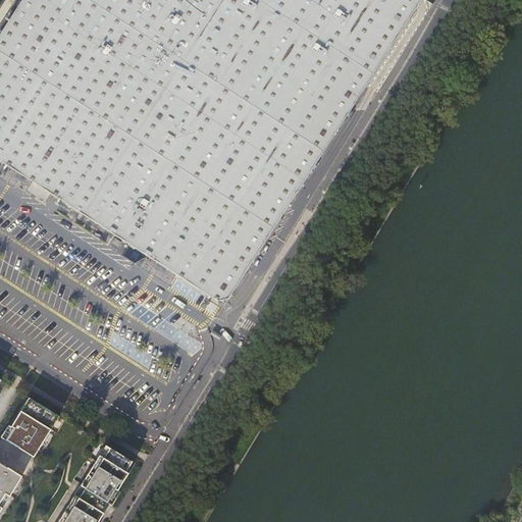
[(18,0),(13,9),(0,29),(0,161),(34,184),(41,189),(49,194),(89,218),(126,242),(155,260),(163,265),(177,273),(224,303),(227,305),(238,289),(248,268),(261,250),(268,239),(275,228),(282,217),(297,195),(312,171),(327,148),(335,135),(346,118),(360,96),(372,76),(399,35),(412,15),(419,3),(420,0),(18,0)]
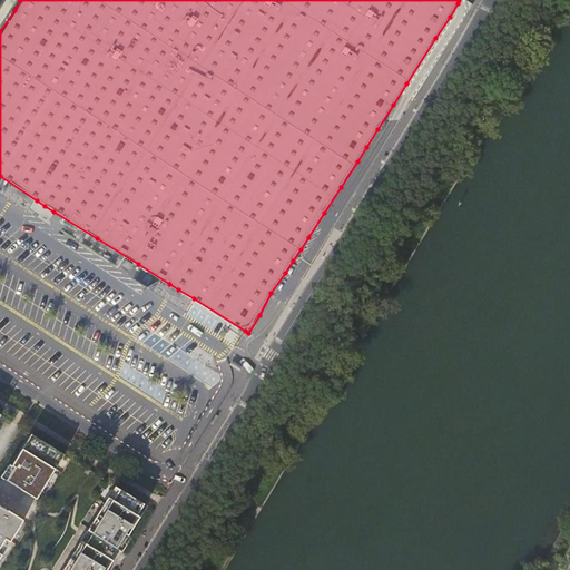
[(154,353),(208,379),(214,367),(159,342),(154,353)]
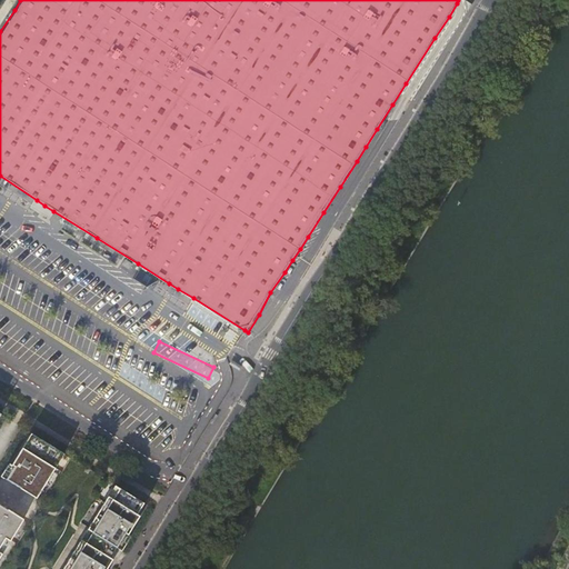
[(65,453),(31,432),(12,463),(16,466),(11,473),(20,479),(17,485),(37,497),(56,467),(51,463),(59,451),(63,455),(65,453)]
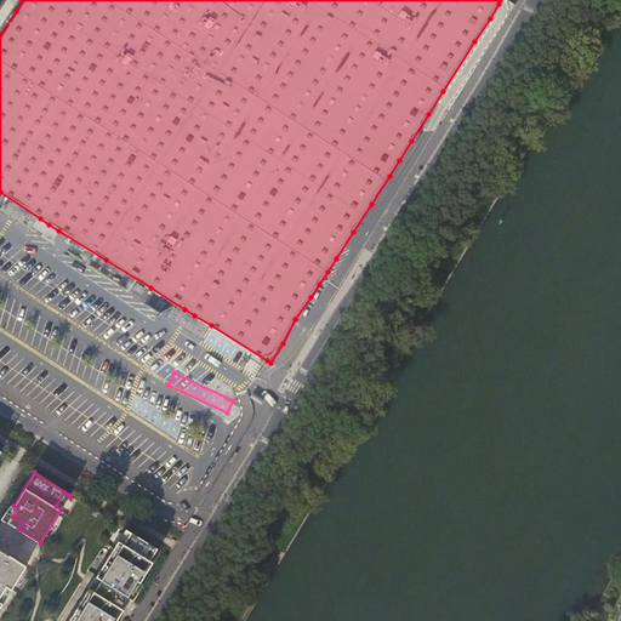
[(97,576),(127,596),(137,579),(141,581),(153,560),(151,559),(158,548),(126,529),(125,530),(130,533),(124,543),(119,540),(97,576)]
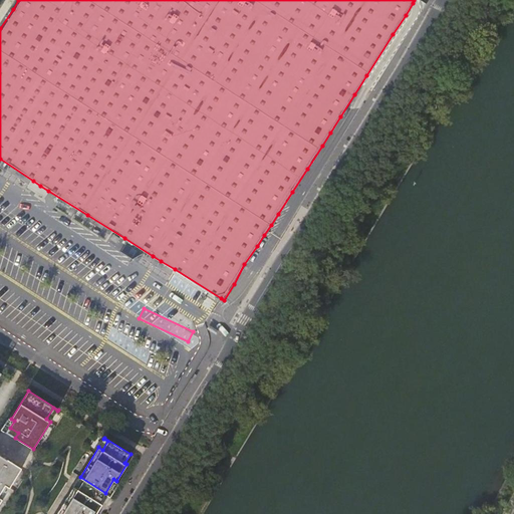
[(0,503),(2,499),(0,497),(0,493),(5,485),(10,488),(22,468),(3,457),(0,461),(0,503)]
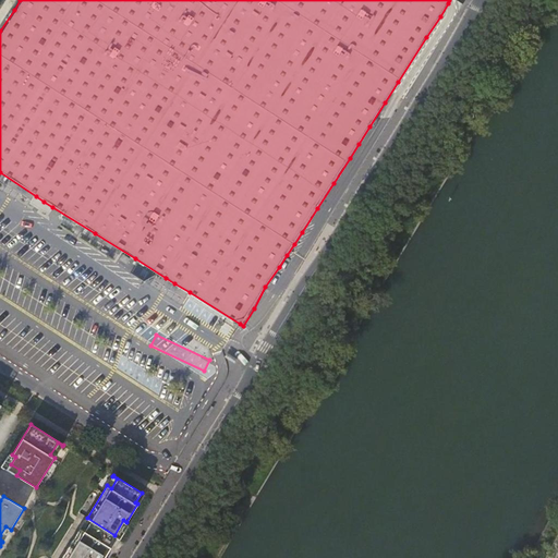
[(81,528),(61,557),(105,557),(107,556),(104,553),(108,545),(81,528)]
